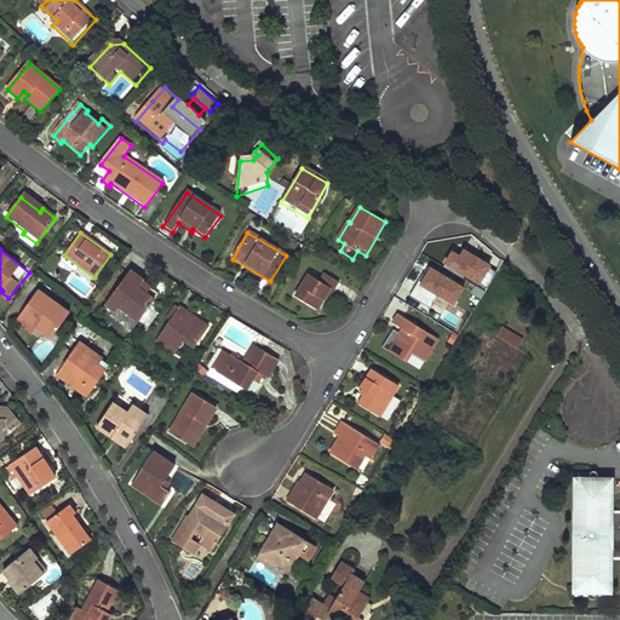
[(466,252),(463,259),(454,254),(448,265),(488,291),(499,275),(491,270),(492,269),(466,252)]
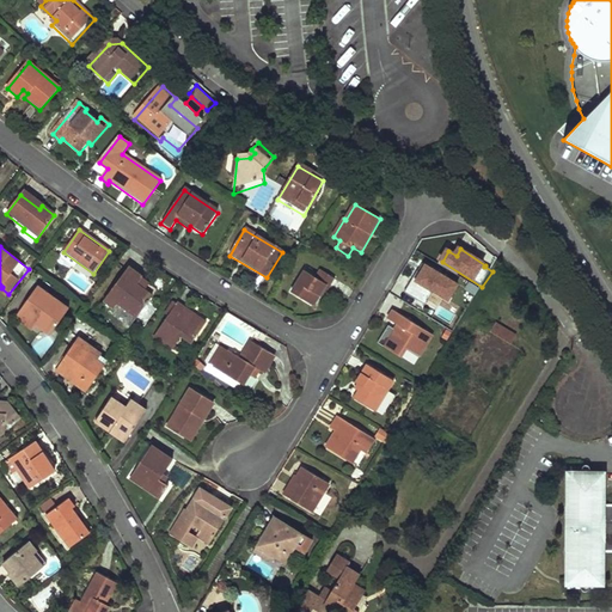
[(56,259),(48,252),(41,263),(49,269),(56,259)]
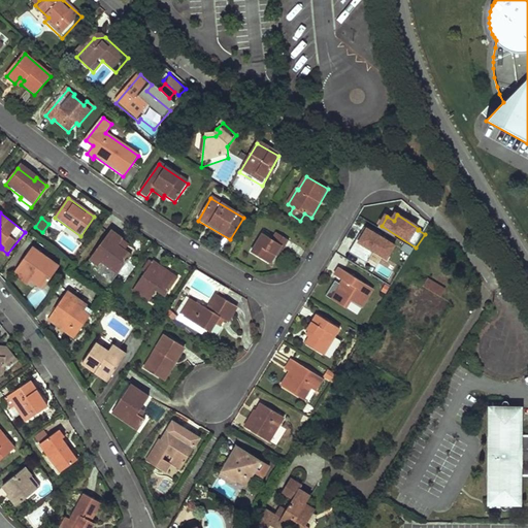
[(368,264),(375,253),(388,260),(396,246),(368,230),(364,237),(361,235),(350,254),(368,264)]
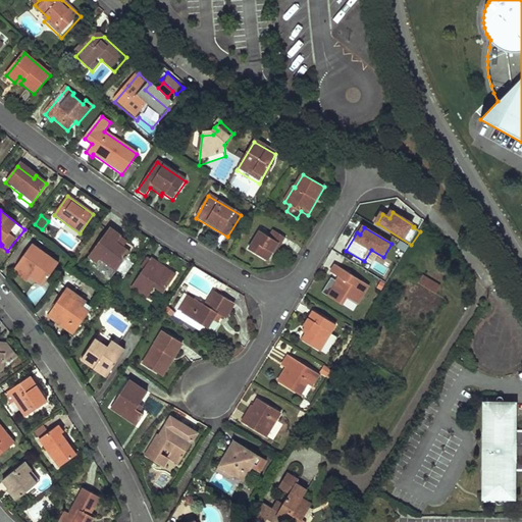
[(121,237),(110,229),(89,258),(97,264),(98,263),(115,274),(135,248),(120,238),(121,237)]
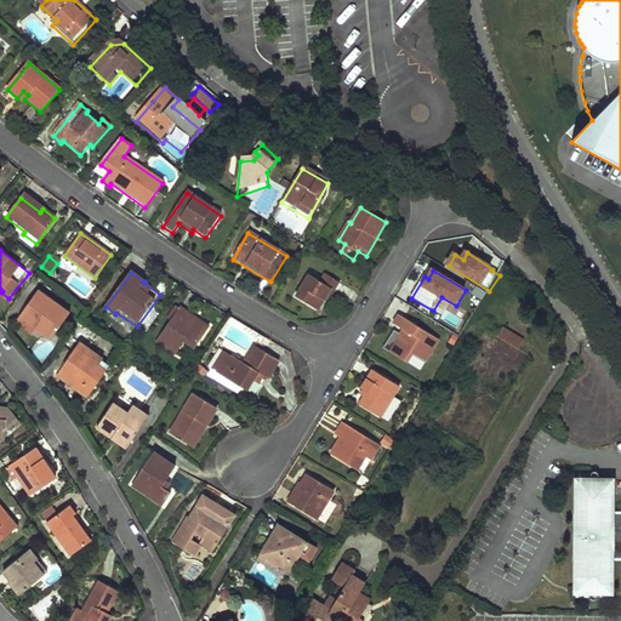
[(307,278),(295,300),(317,313),(329,291),(332,294),(337,285),(323,277),(318,285),(307,278)]
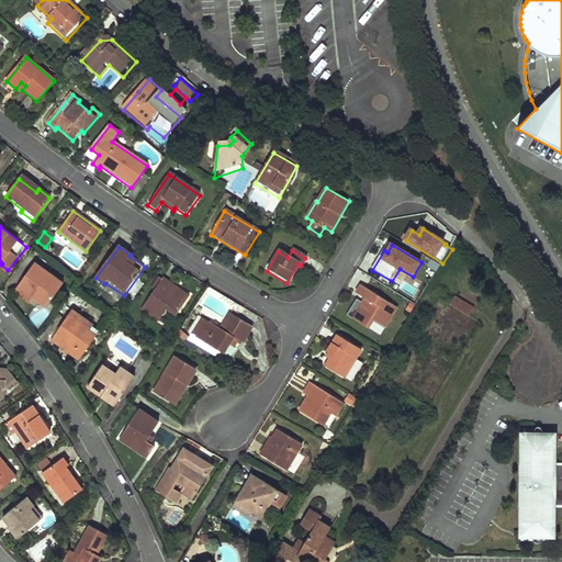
[(437,273),(441,267),(433,261),(428,268),(437,273)]
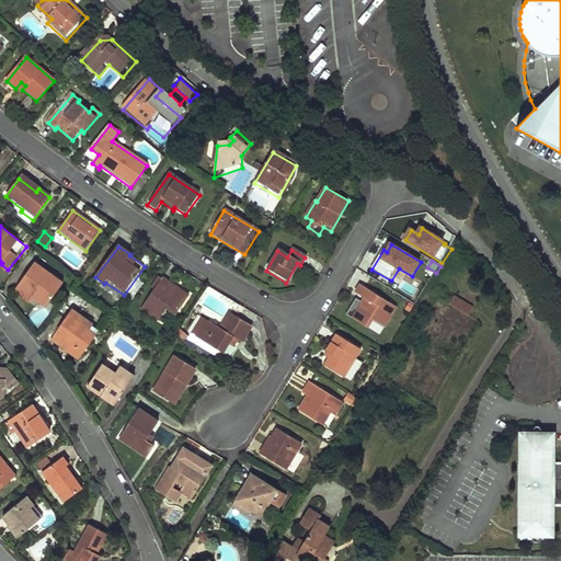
[(63,284),(34,263),(14,292),(30,302),(34,298),(45,307),(63,284)]
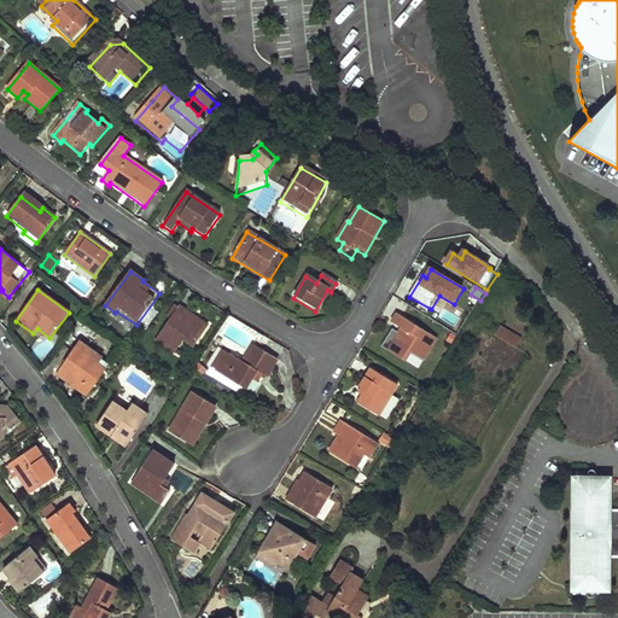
[(209,327),(179,307),(156,340),(175,354),(184,340),(194,348),(209,327)]
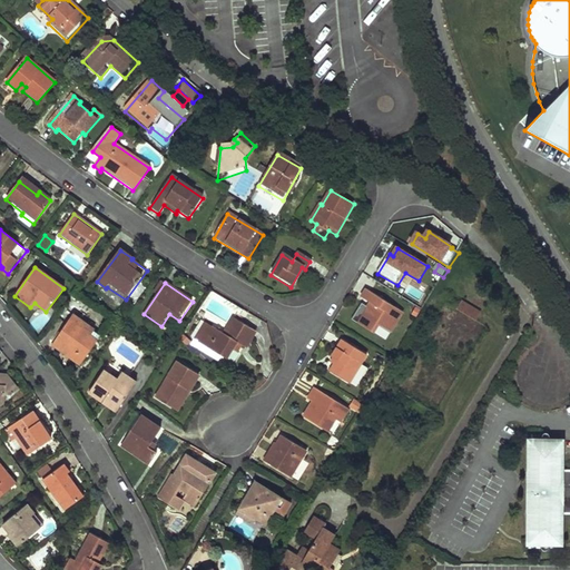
[(392,334),(405,313),(366,291),(362,298),(371,303),(367,307),(363,304),(353,321),(375,335),(380,327),(392,334)]
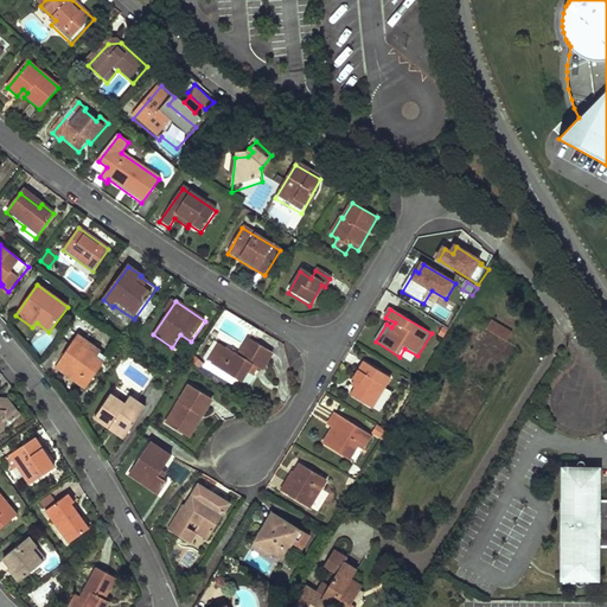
[(506,343),(512,332),(493,320),(486,330),(506,343)]
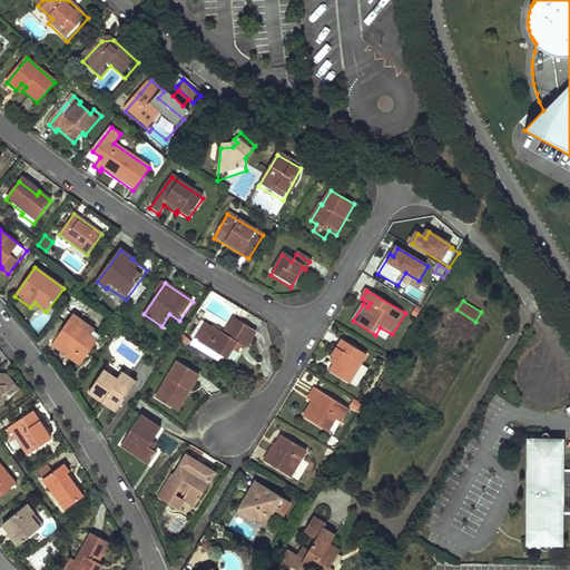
[(95,332),(72,316),(52,345),(80,365),(100,337),(94,333),(95,332)]
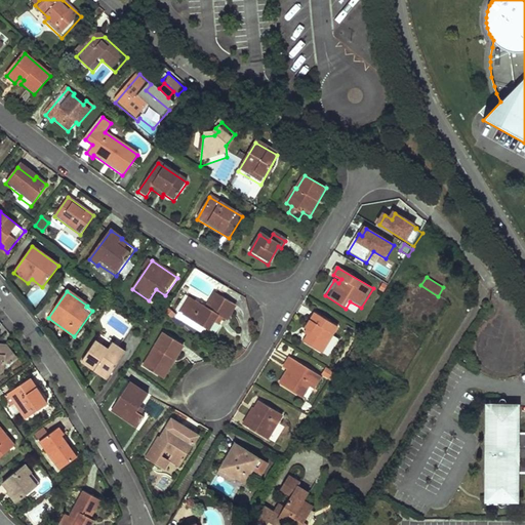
[(188,297),(178,314),(208,332),(212,326),(217,329),(224,319),(229,322),(237,309),(214,295),(206,309),(188,297)]
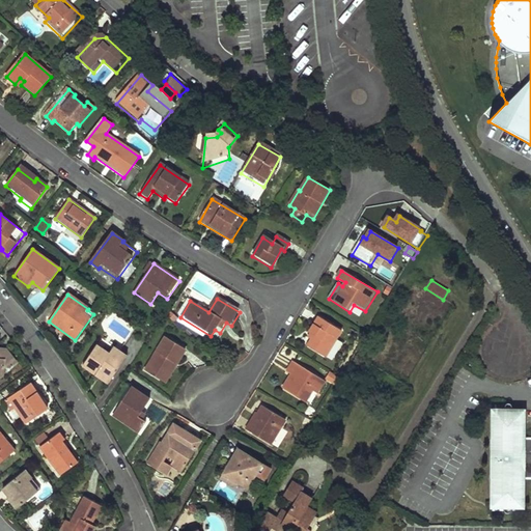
[(354,306),(351,311),(360,316),(363,310),(354,306)]
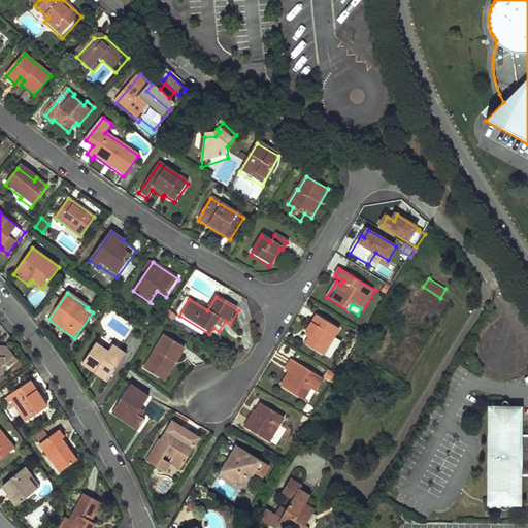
[(327,355),(343,329),(321,315),(310,330),(316,333),(308,343),(327,355)]
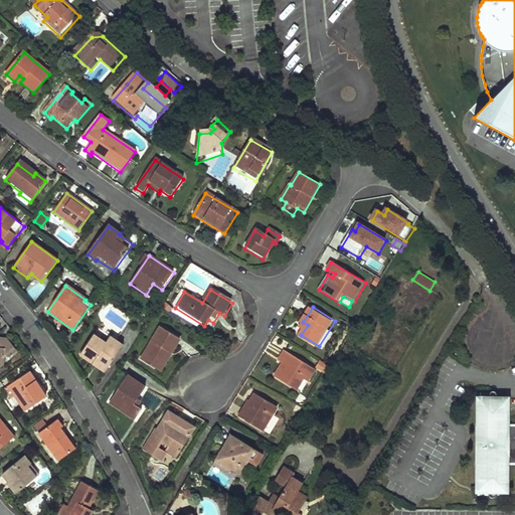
[(181,337),(162,326),(142,358),(161,370),(181,337)]
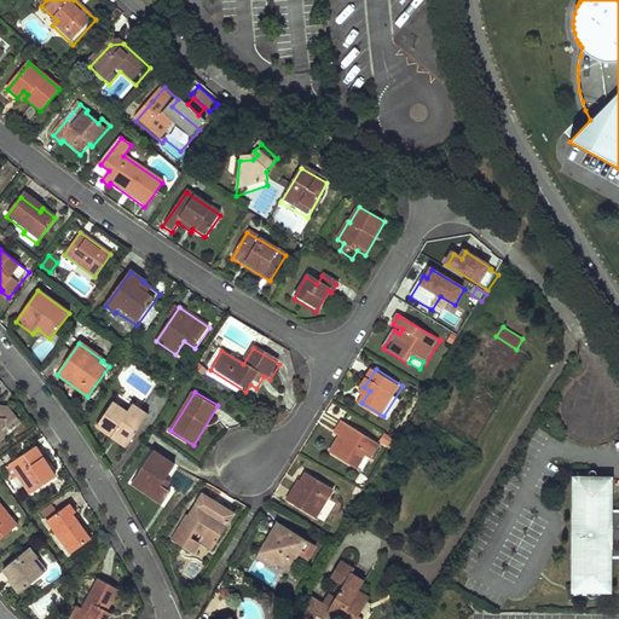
[(97,427),(126,446),(148,415),(132,404),(127,411),(114,401),(97,427)]
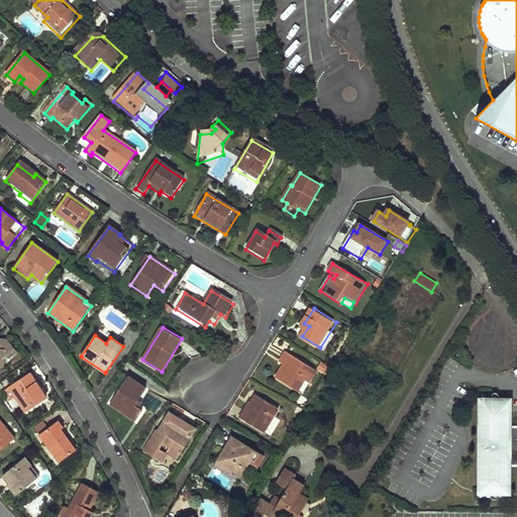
[(0,367),(3,365),(4,358),(9,358),(14,353),(3,339),(0,338),(0,367)]
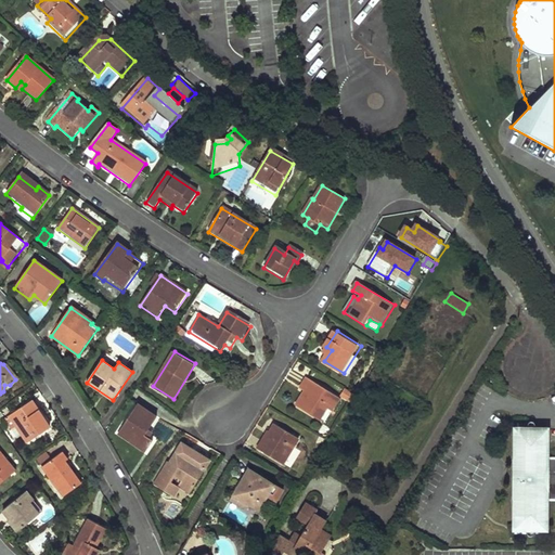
[(326,424),(343,400),(309,377),(302,388),(306,390),(297,404),(326,424)]
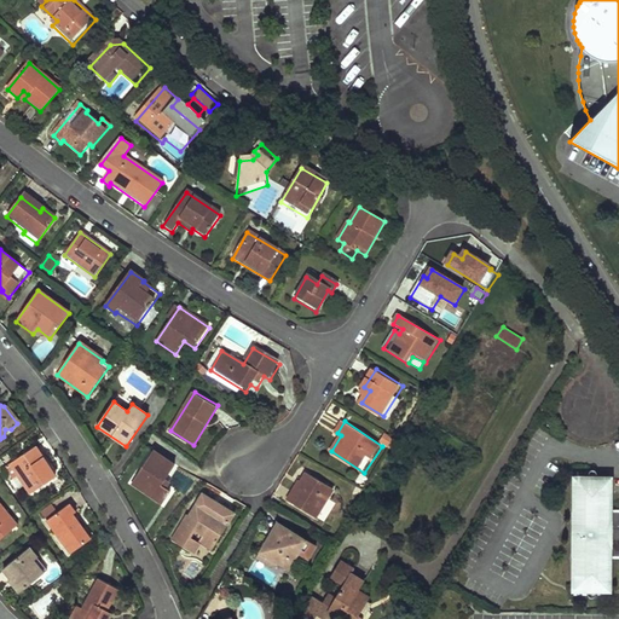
[(392,449),(397,441),(388,435),(383,444),(392,449)]
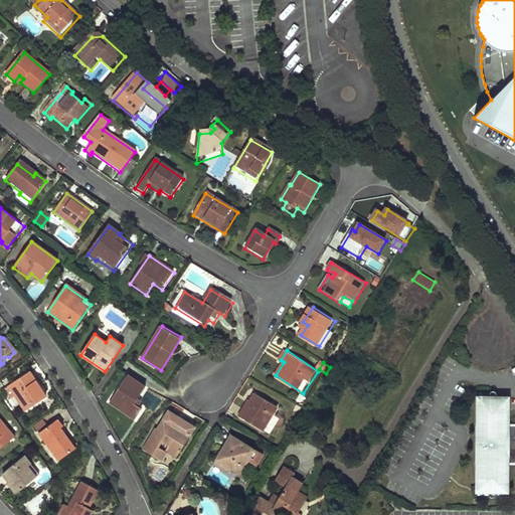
[(28,372),(8,385),(24,410),(44,397),(28,372)]
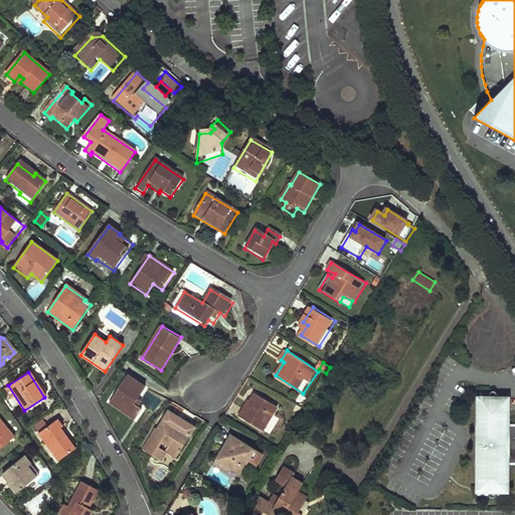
[(146,386),(128,374),(110,401),(136,418),(142,409),(134,403),(146,386)]
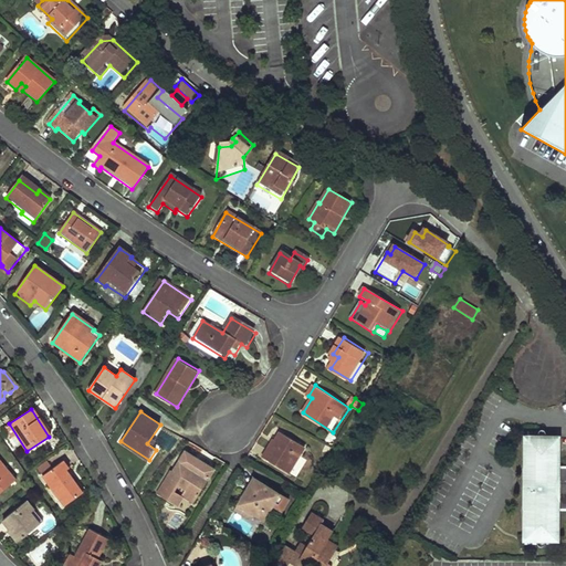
[(306,448),(281,431),(275,440),(273,439),(262,456),(290,473),(306,448)]
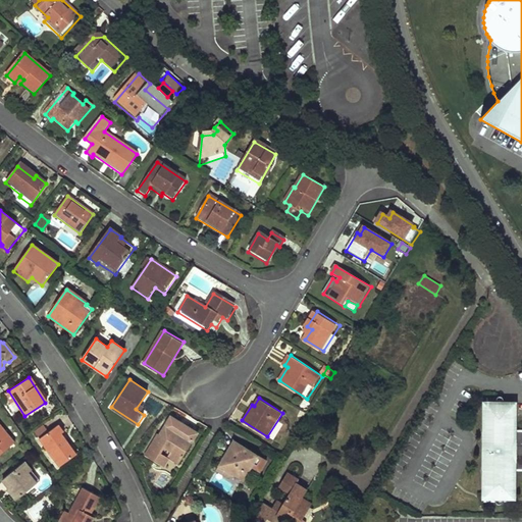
[(516,404),(486,403),(486,430),(484,430),(483,469),(486,469),(485,497),(515,497),(515,469),(521,469),(521,430),(516,430),(516,404)]
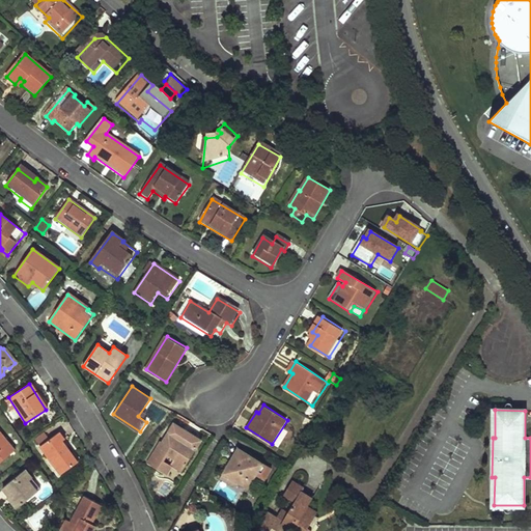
[(174,422),(164,440),(162,439),(147,460),(166,472),(170,464),(180,470),(200,439),(174,422)]
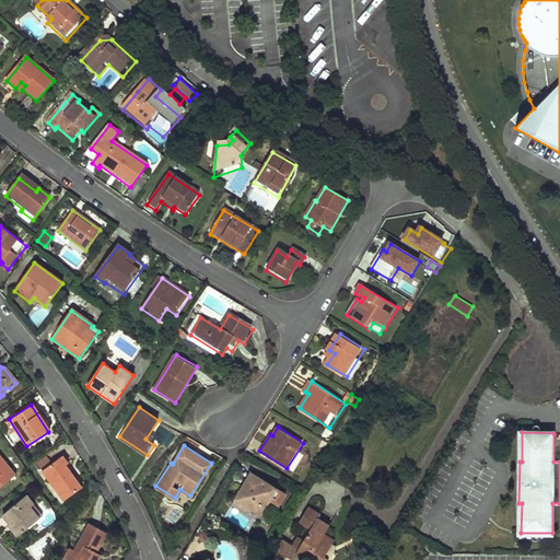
[(0,486),(14,475),(0,456),(0,486)]
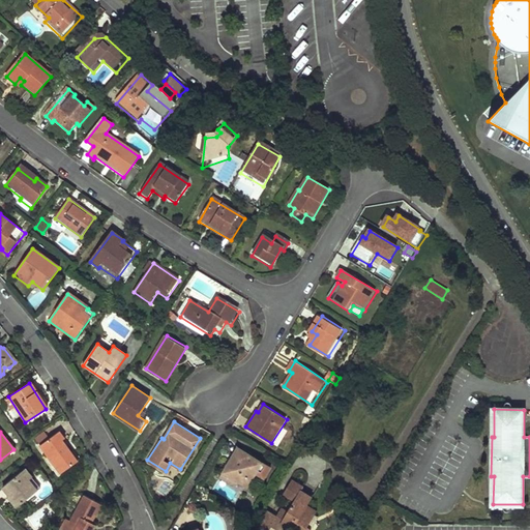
[(39,445),(60,473),(77,461),(61,439),(63,438),(58,432),(39,445)]
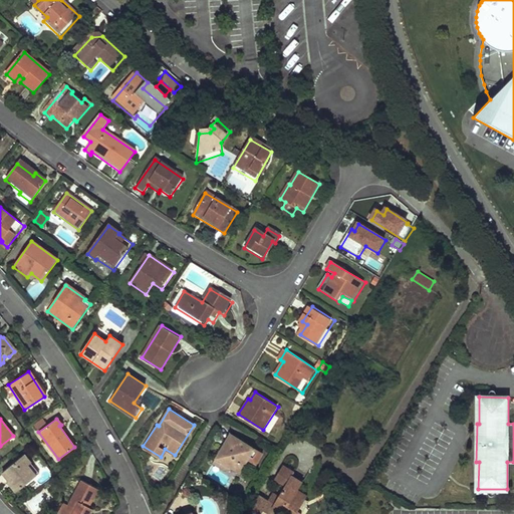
[(263,453),(233,434),(215,464),(226,471),(230,470),(239,475),(245,465),(253,470),(263,453)]
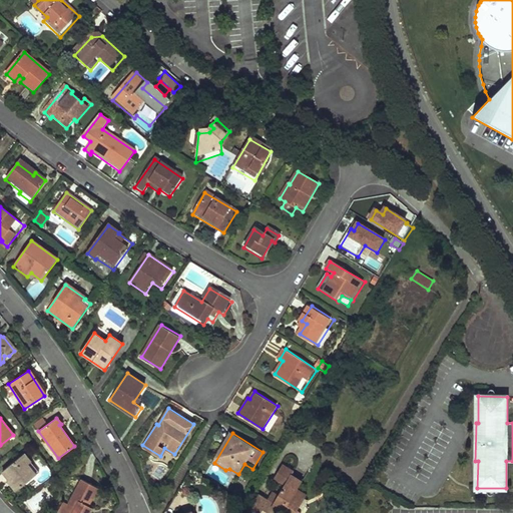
[(24,453),(2,471),(16,490),(39,472),(24,453)]
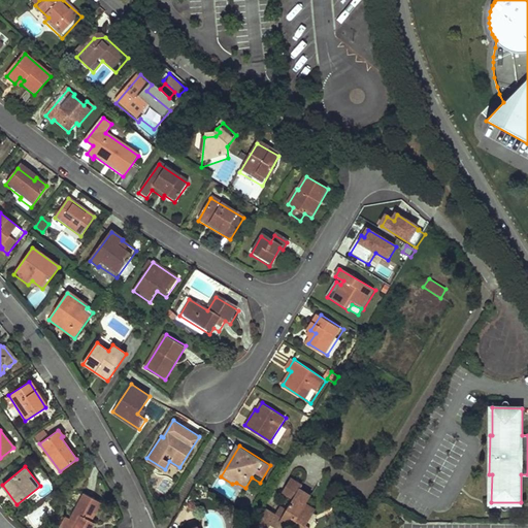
[(163,495),(172,483),(165,476),(155,488),(163,495)]
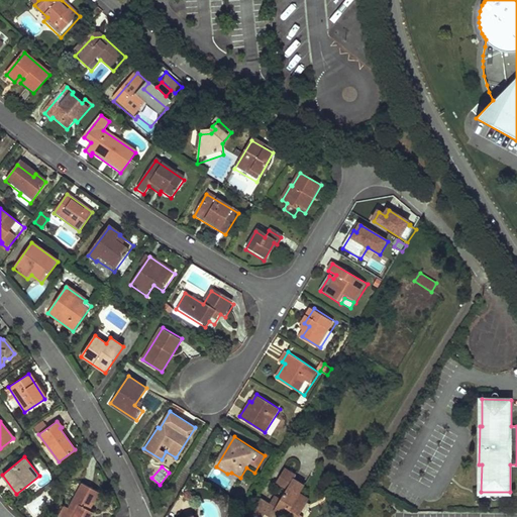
[(302,484),(289,477),(292,472),(282,467),(274,481),(284,486),(277,499),(271,496),(267,503),(254,497),(242,516),(257,516),(262,512),(270,516),(279,516),(281,514),(286,516),(296,516),(307,497),(298,492),(302,484)]
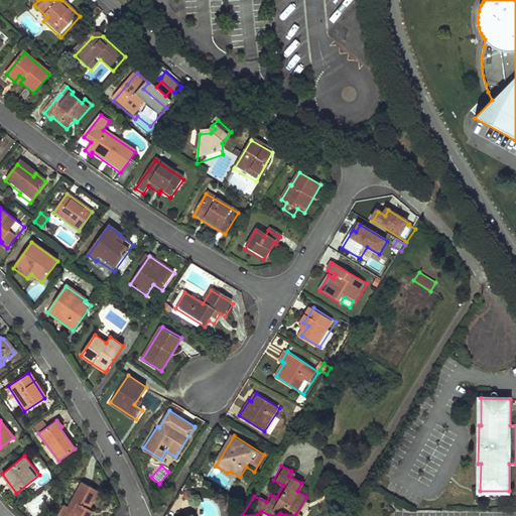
[(57,515),(90,515),(92,514),(88,512),(99,492),(82,482),(68,507),(65,505),(57,515)]
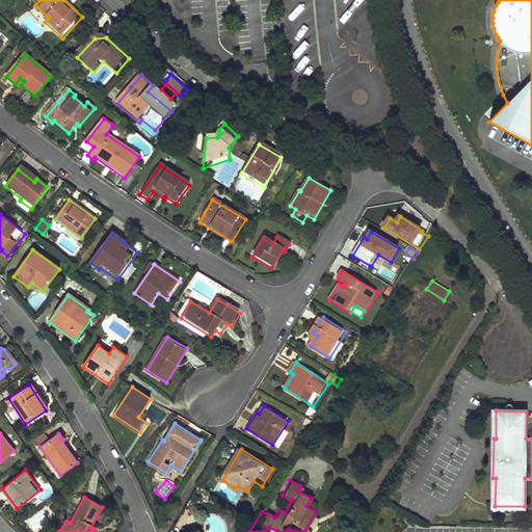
All buildings are outlined.
